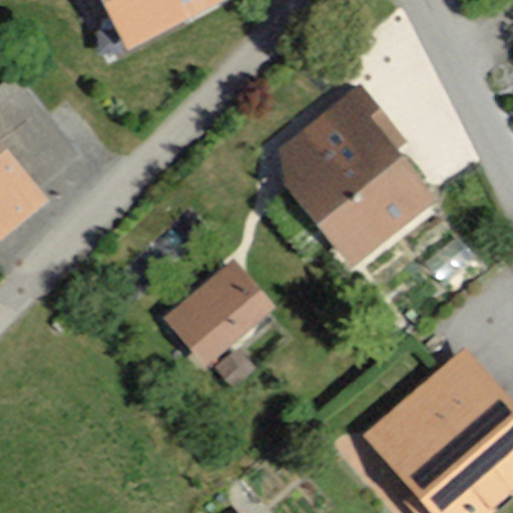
[(84,0),(113,55),(220,0),(84,0)]
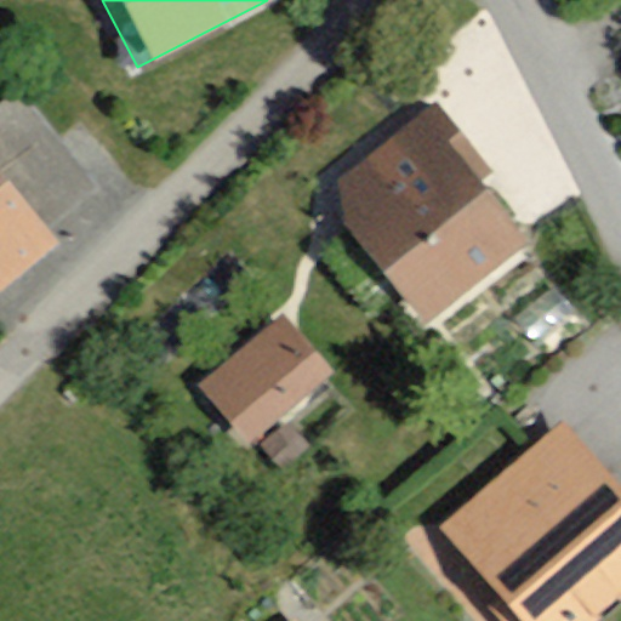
[(0,107),(0,285),(38,257),(16,229),(79,182),(13,97),(0,107)]
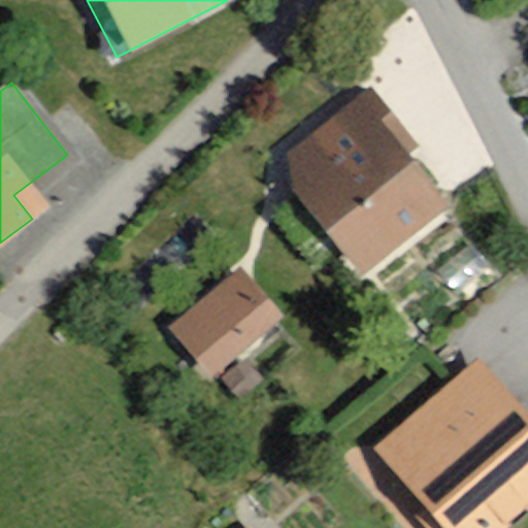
[(278,162),(274,195),(351,284),(433,213),(394,168),(409,156),(358,95),(278,162)]
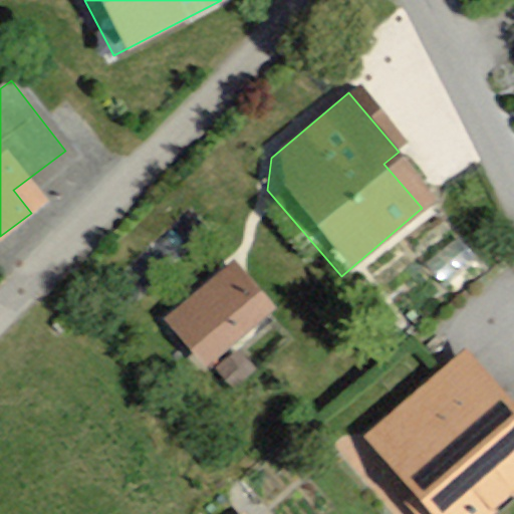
[(266,296),(231,257),(164,316),(199,356),(266,296)]
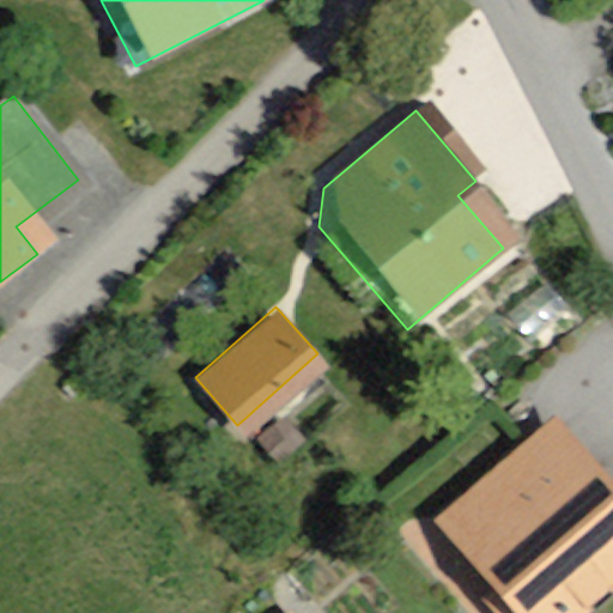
[(590,612),(612,593),(612,493),(554,429),(441,530),(514,612),(590,612)]
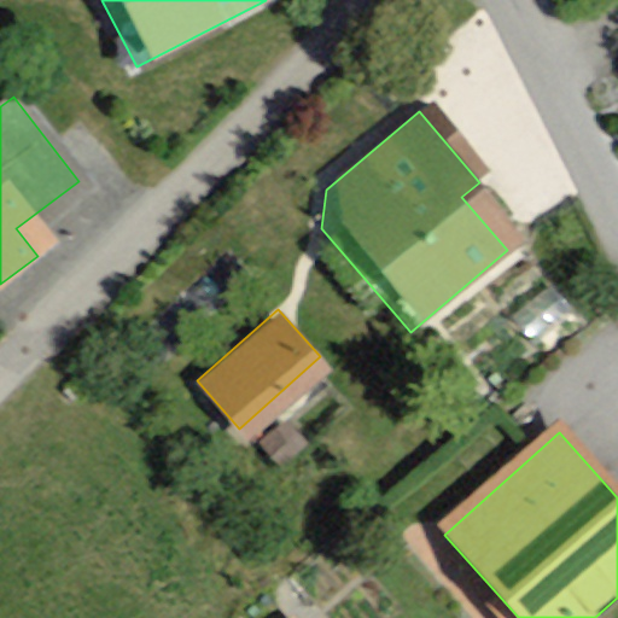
All buildings are outlined.
